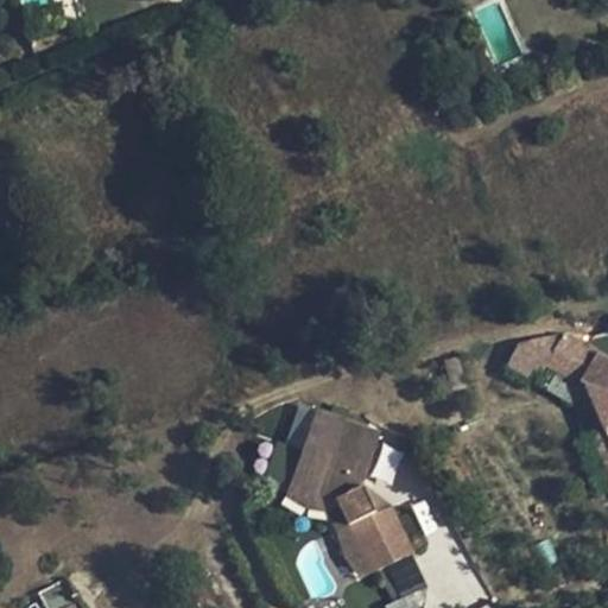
[(464,113),(460,102),(447,107),(450,119),(464,113)]
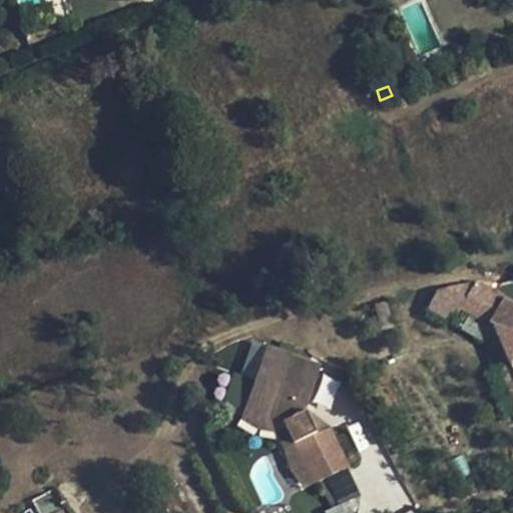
[(512,281),(499,287),(495,294),(476,284),(474,287),(470,285),(441,295),(432,311),(453,323),(461,310),(489,326),(496,330),(505,350),(512,369),(512,281)]
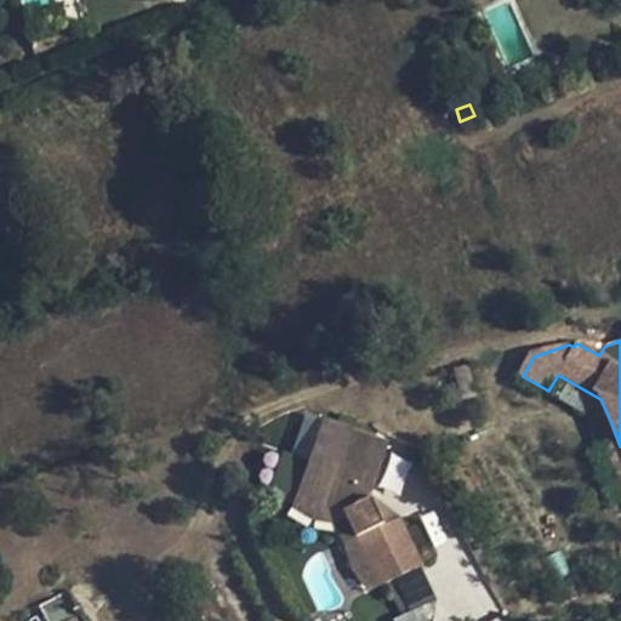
[(558,375),(548,391),(582,410),(592,394),(558,375)]
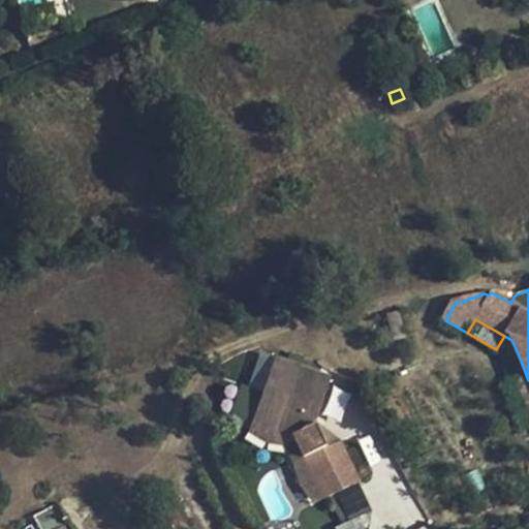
[(504,336),(496,349),(516,361),(516,362),(521,361),(511,340),(504,336)]
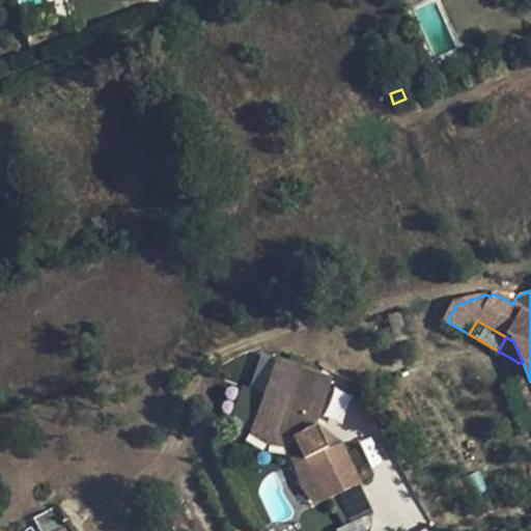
[(249,391),(261,394),(273,357),(260,353),(249,391)]
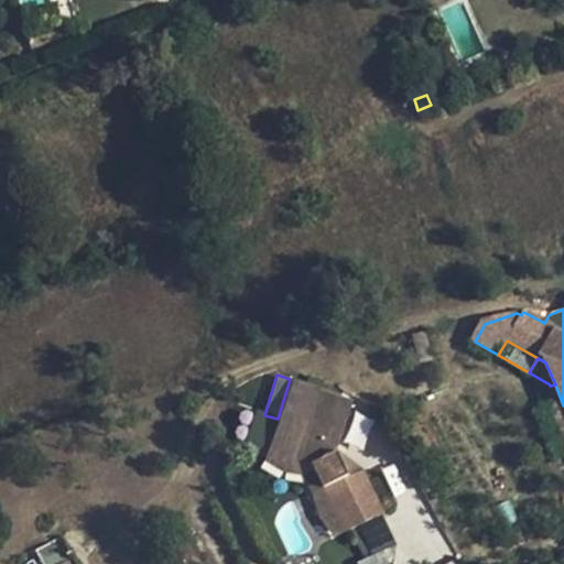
[(292,381),(268,452),(311,464),(322,487),(343,532),(381,514),(360,470),(346,478),(334,454),(335,453),(351,402),(292,381)]
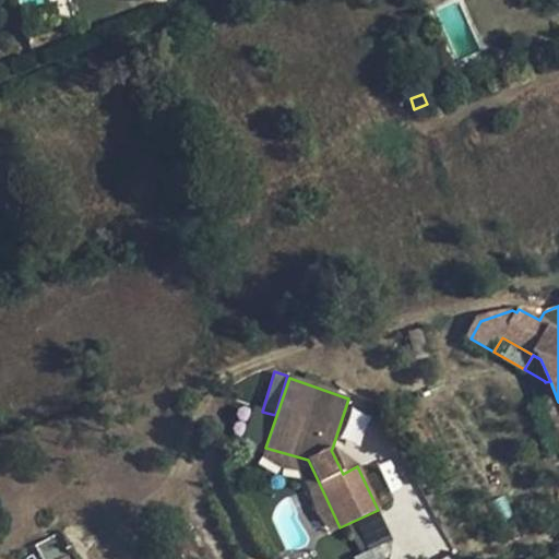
[(558,402),(550,381),(545,382),(547,403),(558,429),(558,402)]
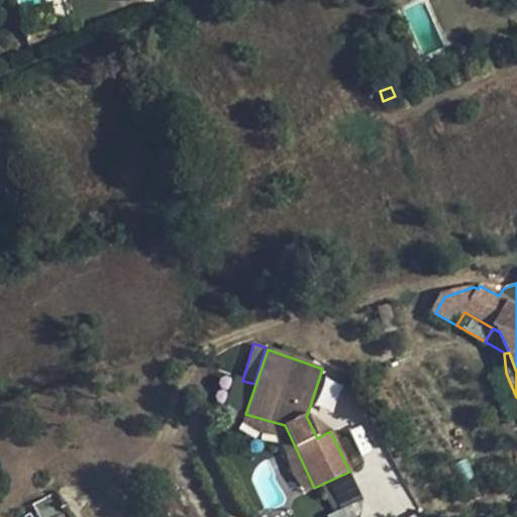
[(245,414),(242,422),(261,433),(281,436),(285,425),(245,414)]
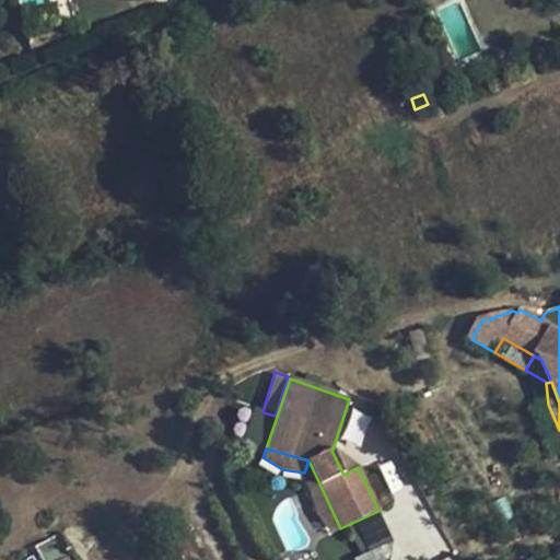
[(358,467),(333,450),(331,451),(343,475),(358,467)]
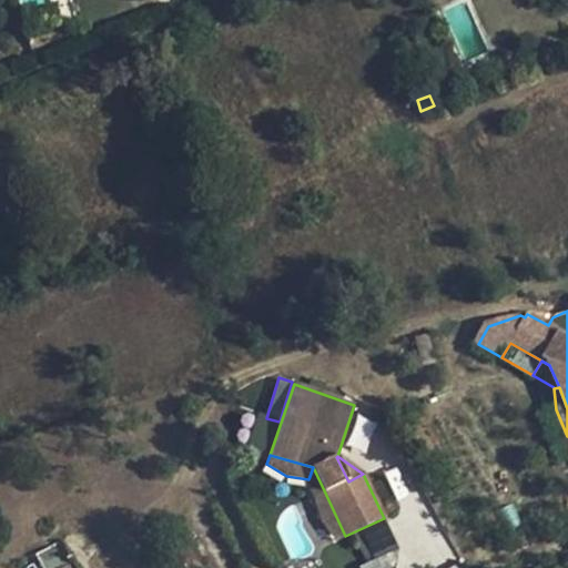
[(324,490),(313,496),(321,523),(334,541),(345,536),(324,490)]
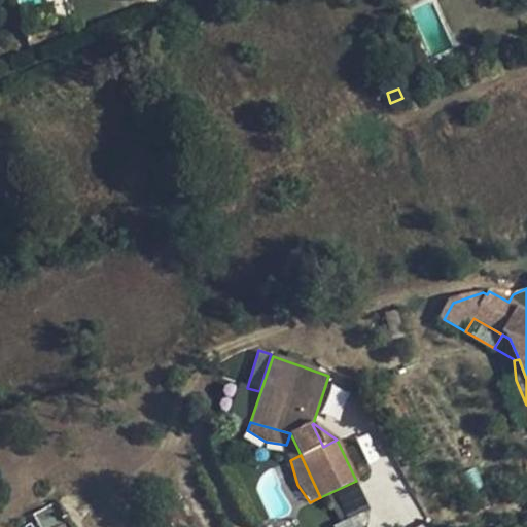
[(357,486),(337,496),(346,516),(367,504),(357,486)]
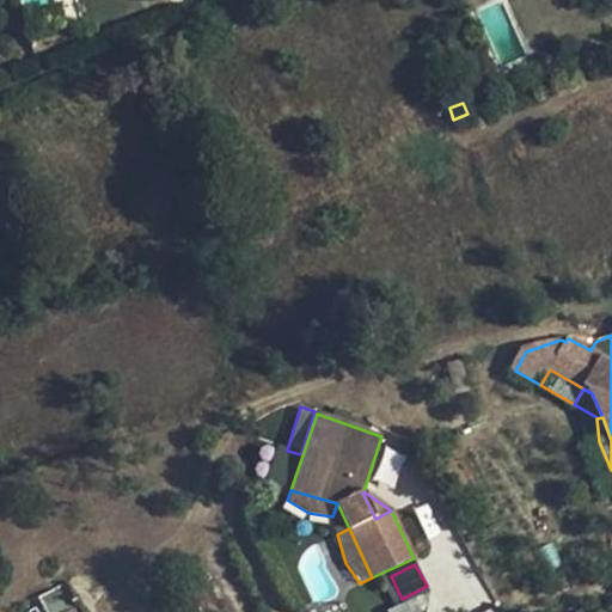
[(81,611),(66,582),(38,598),(46,611),(81,611)]
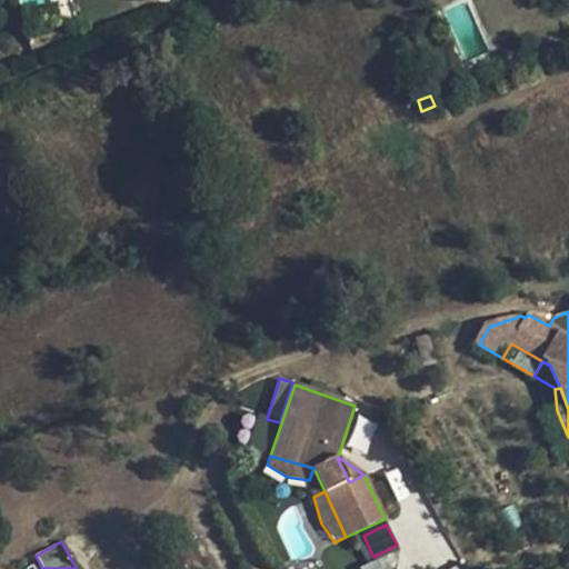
All buildings are outlined.
